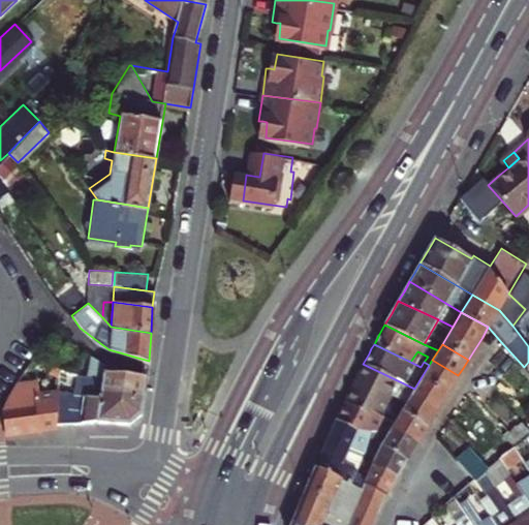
[(38,353),(25,367),(35,374),(50,359),(38,353)]
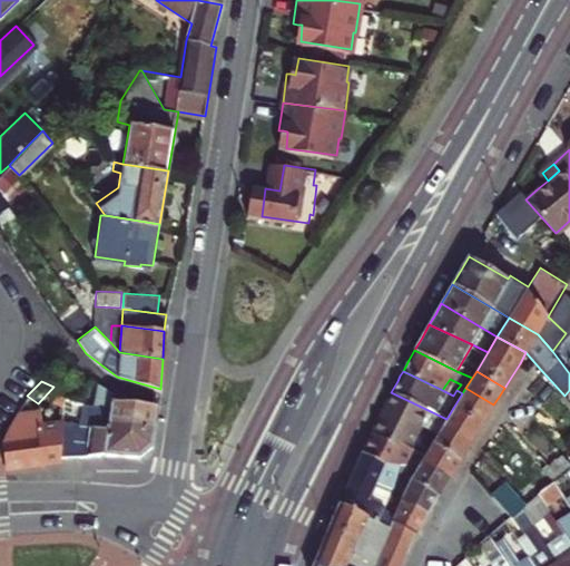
[(114,399),(116,392),(97,383),(95,405),(111,406),(110,423),(155,429),(159,405),(114,399)]
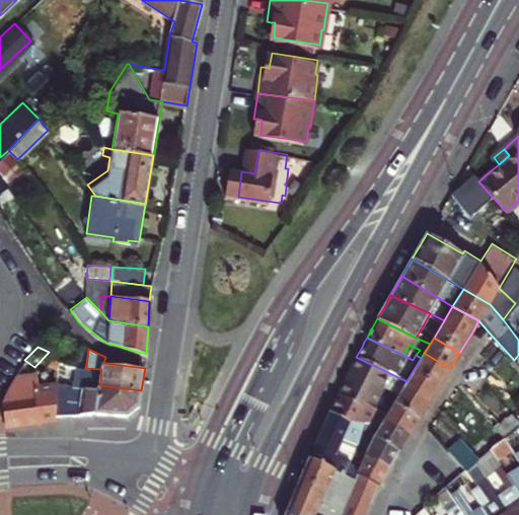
[(421,358),(413,371),(439,384),(444,376),(449,368),(424,353),(421,358)]
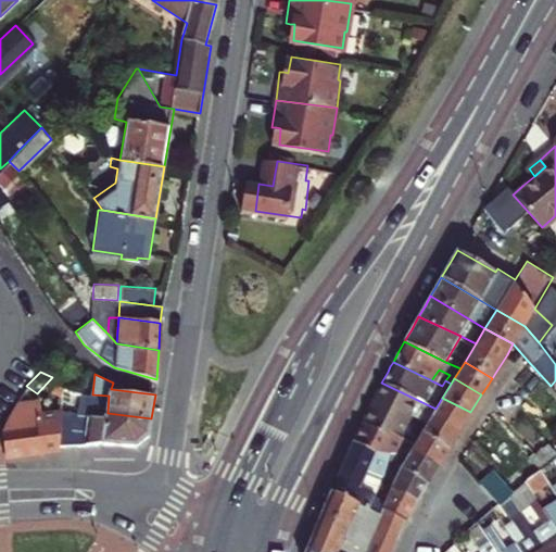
[(63,388),(54,383),(51,390),(61,392),(63,388)]
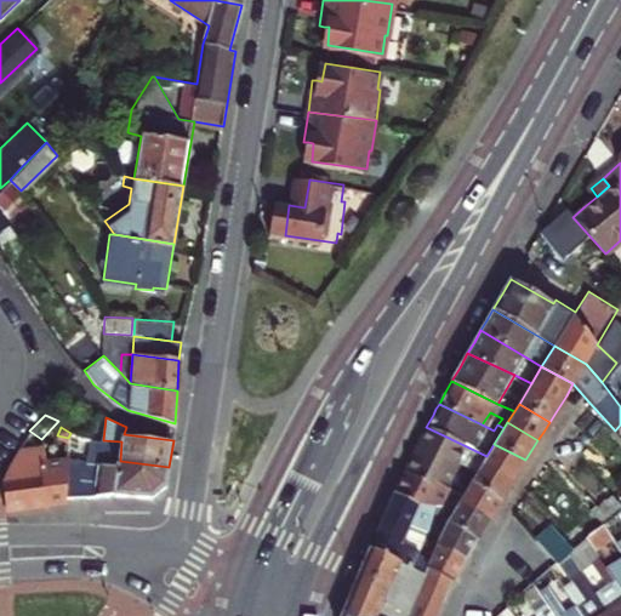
[(415,449),(403,472),(427,484),(432,480),(444,485),(456,461),(477,471),(482,463),(486,456),(426,427),(415,449)]
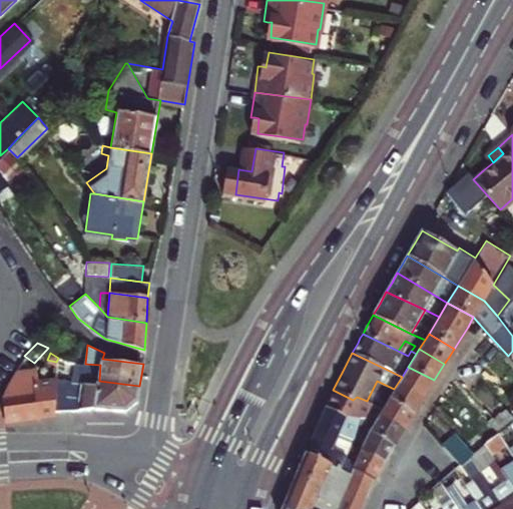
[(136,402),(139,386),(99,381),(100,365),(85,364),(73,363),(71,380),(55,378),(55,380),(54,410),(74,409),(94,407),(124,411),(136,402)]
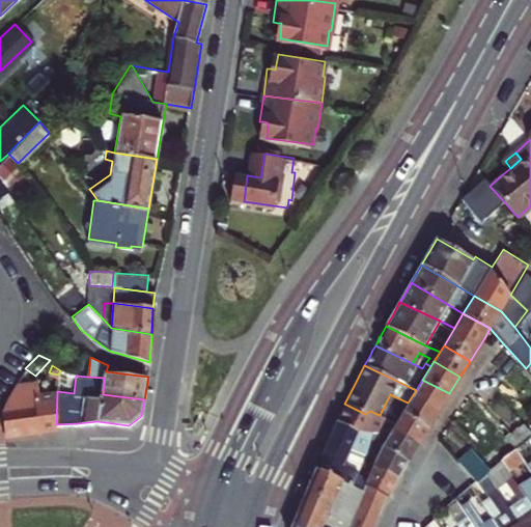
[(449,393),(422,380),(416,390),(412,396),(439,411),(444,403),(449,393)]
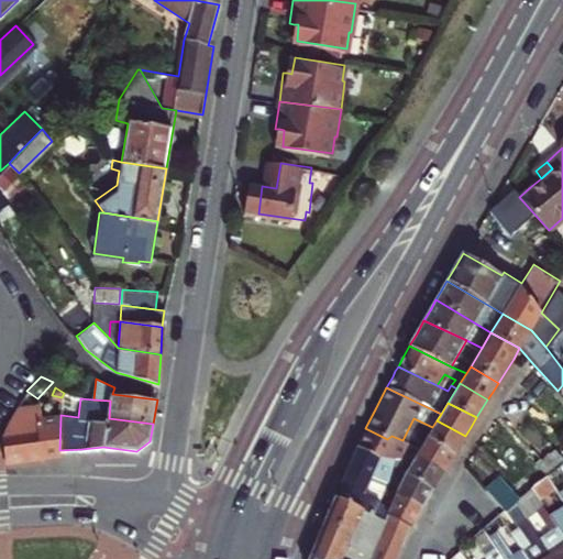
[(42,450),(59,450),(61,417),(41,419),(40,408),(17,408),(2,435),(4,459),(23,456),(41,452),(42,450)]
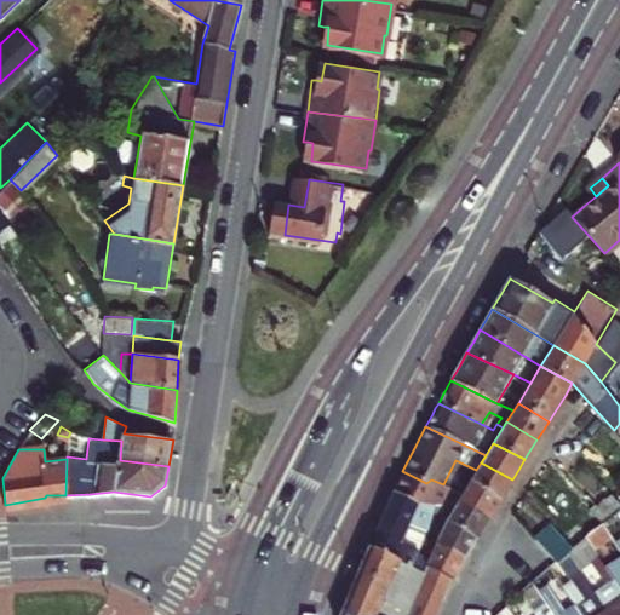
[(512,480),(481,463),(476,470),(475,471),(470,481),(500,499),(505,489),(509,484),(512,480)]
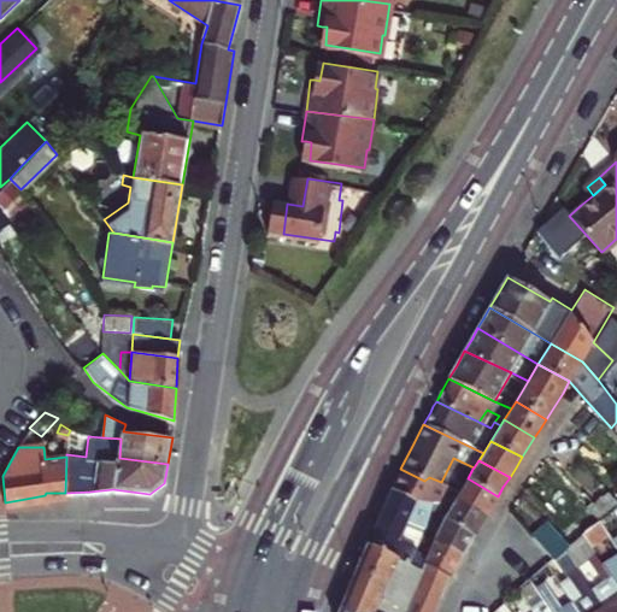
[(395,478),(391,488),(417,501),(438,501),(441,493),(446,484),(441,482),(429,477),(424,481),(400,469),(395,478)]
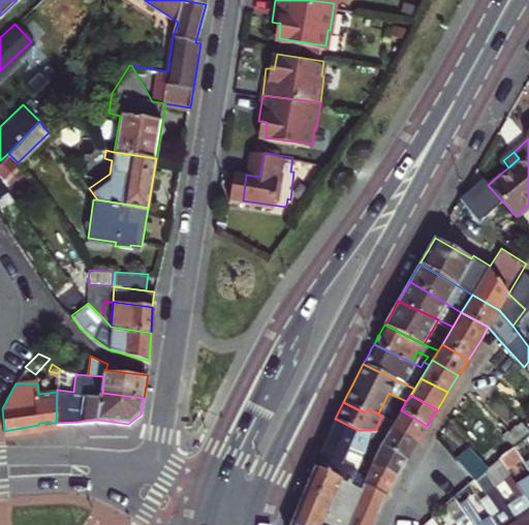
[(427,426),(401,410),(395,421),(390,427),(416,442),(422,434),(427,426)]
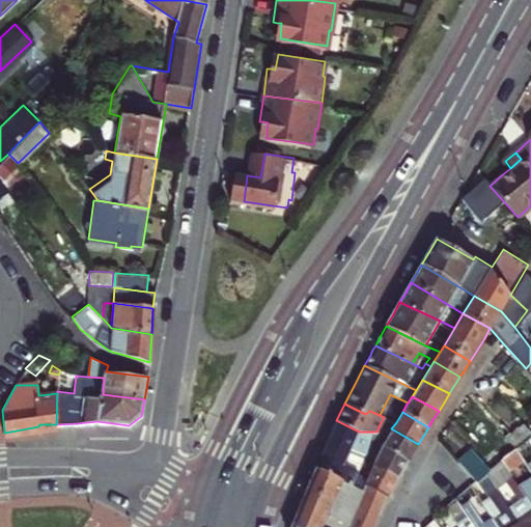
[(331,433),(327,444),(363,461),(371,443),(376,432),(359,432),(336,420),(331,433)]
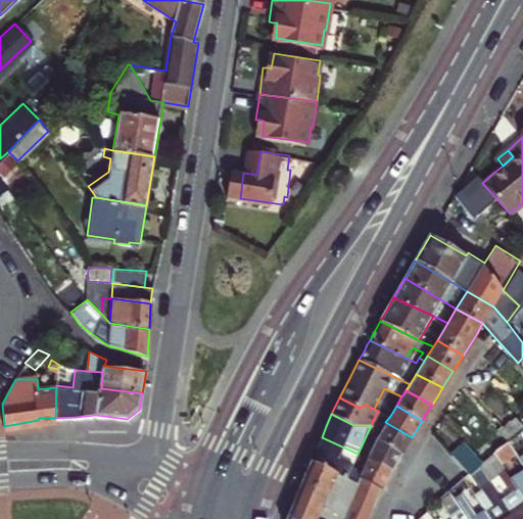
[(412,437),(385,422),(383,426),(378,435),(376,439),(401,455),(405,450),(408,445),(412,437)]
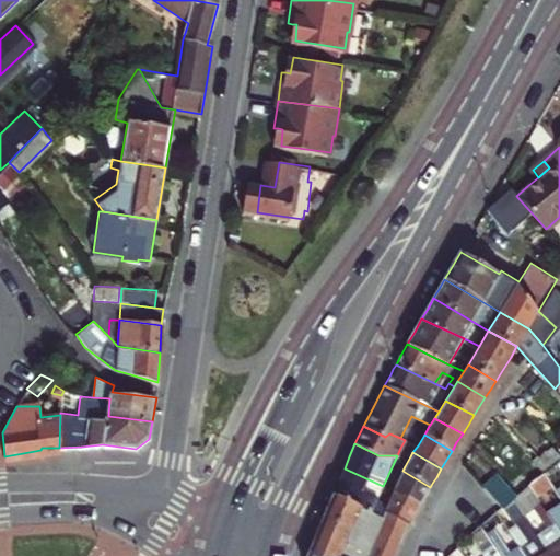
[(529,458),(541,473),(544,472),(547,468),(535,454),(529,458)]
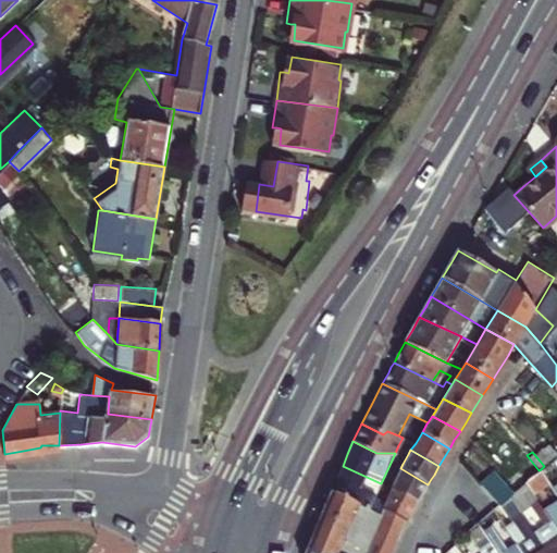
[(395,453),(390,465),(397,461),(403,464),(408,454),(395,453)]
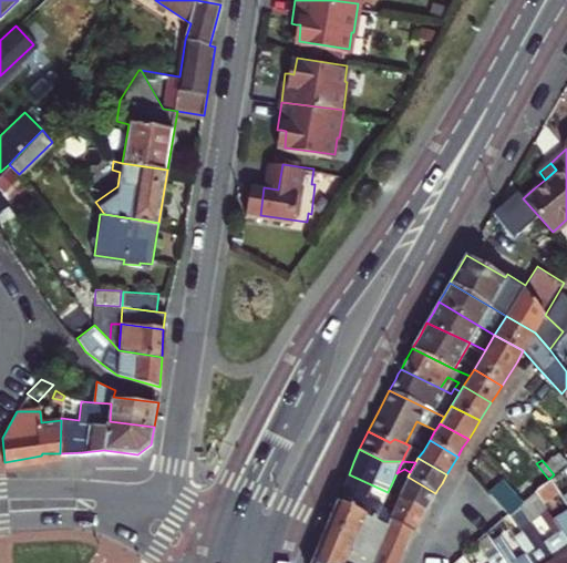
[(343,487),(338,499),(387,522),(390,518),(392,512),(380,507),(388,492),(349,474),(343,487)]
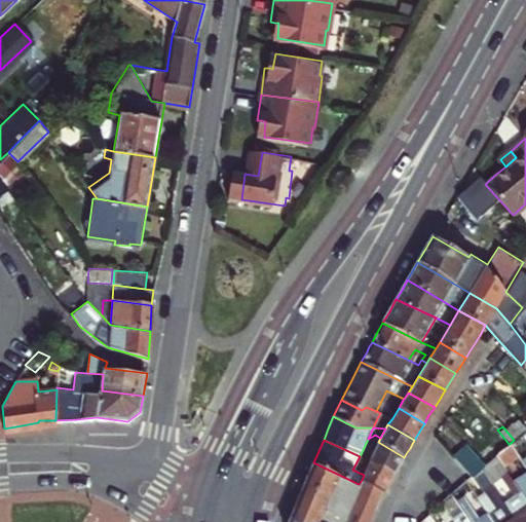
[(370,460),(369,461),(395,473),(399,468),(401,462),(404,457),(378,442),(376,446),(370,460)]
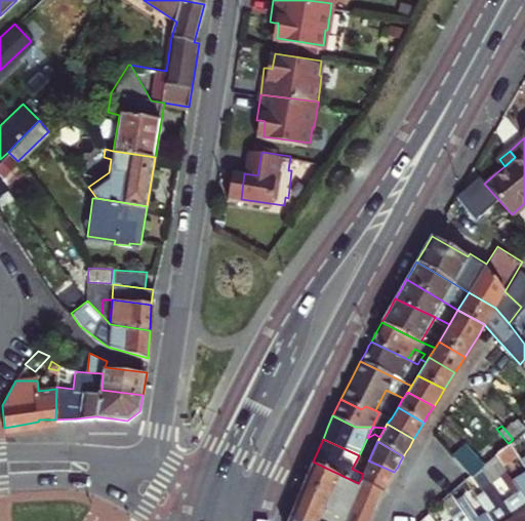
[(480,467),(484,463),(466,442),(453,455),(470,475),(472,473),(475,471),(480,467)]
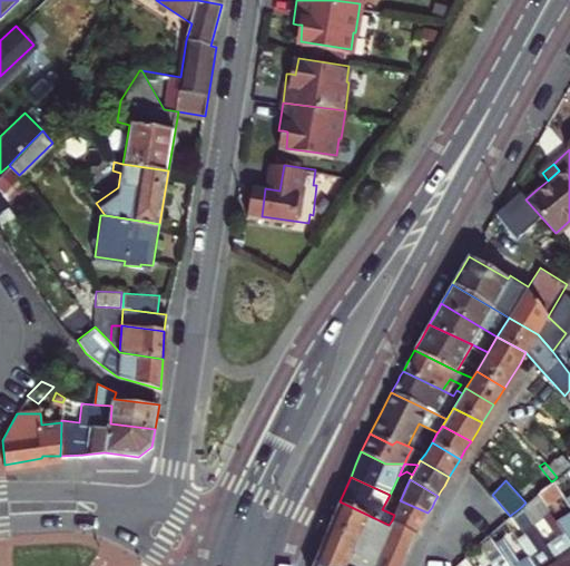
[(542,489),(538,493),(546,504),(561,491),(553,480),(551,481),(542,489)]
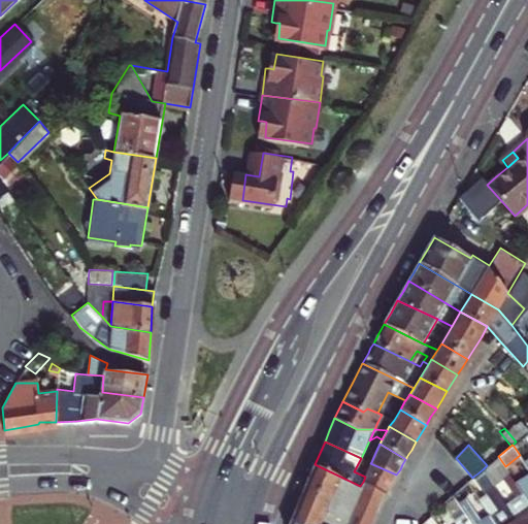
[(483,469),(491,481),(503,473),(504,476),(508,471),(505,466),(498,456),(487,465),(483,469)]
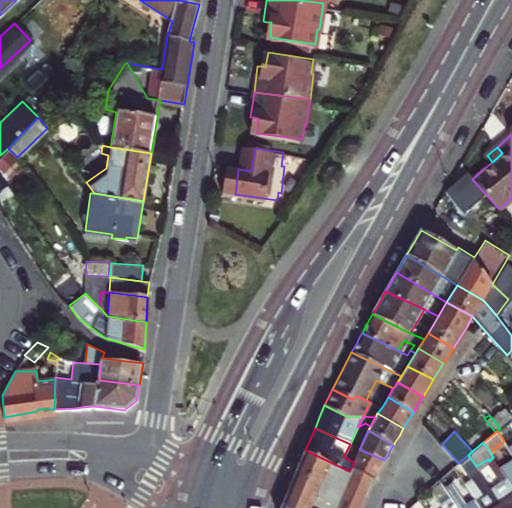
[(354,462),(352,467),(375,477),(376,474),(380,467),(384,460),(359,449),(354,462)]
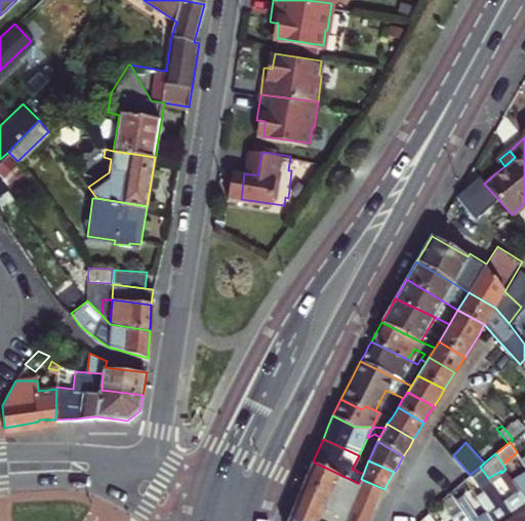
[(370,520),(373,516),(385,489),(361,479),(358,483),(313,462),(298,494),(287,520),(370,520)]
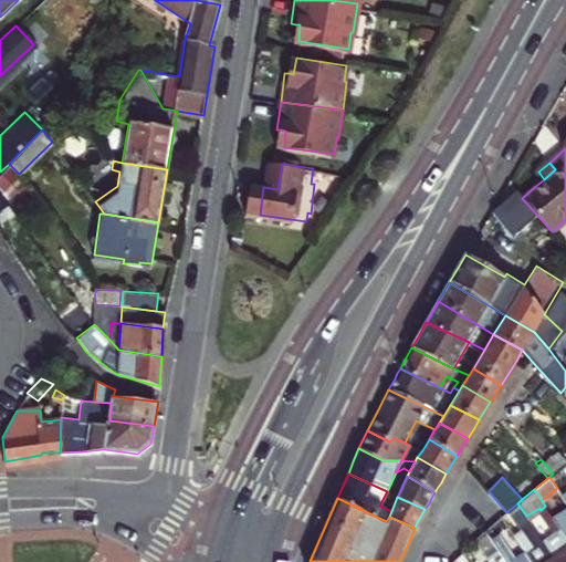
[(512,508),(509,510),(523,532),(533,547),(524,552),(531,561),(557,561),(543,541),(526,516),(517,503),(512,508)]
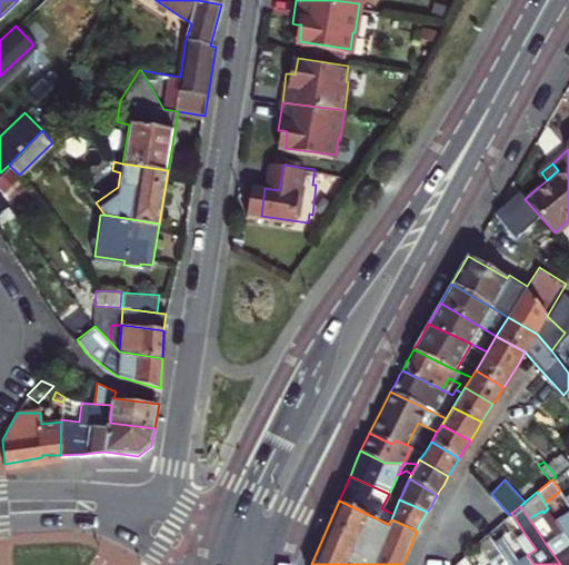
[(553,517),(548,508),(543,513),(548,521),(553,517)]
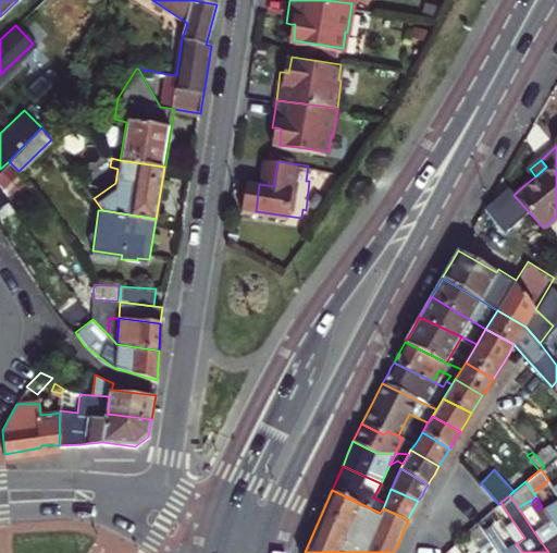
[(556,552),(556,528),(548,515),(542,506),(536,510),(547,525),(534,532),(548,552),(556,552)]
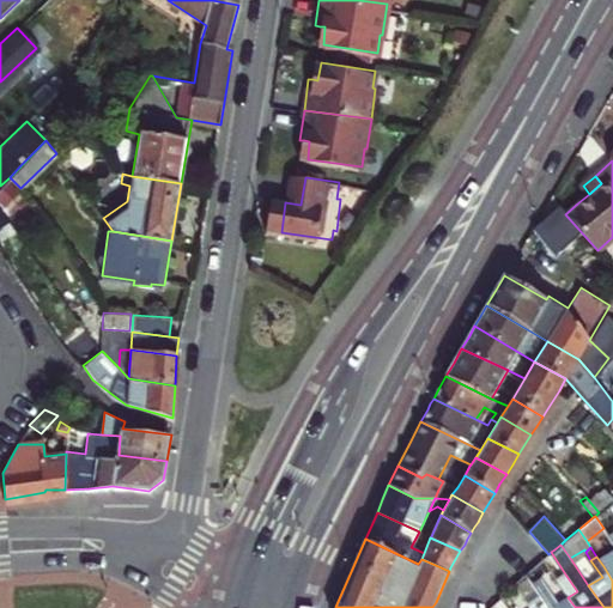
[(530,570),(525,575),(529,582),(536,577),(530,570)]
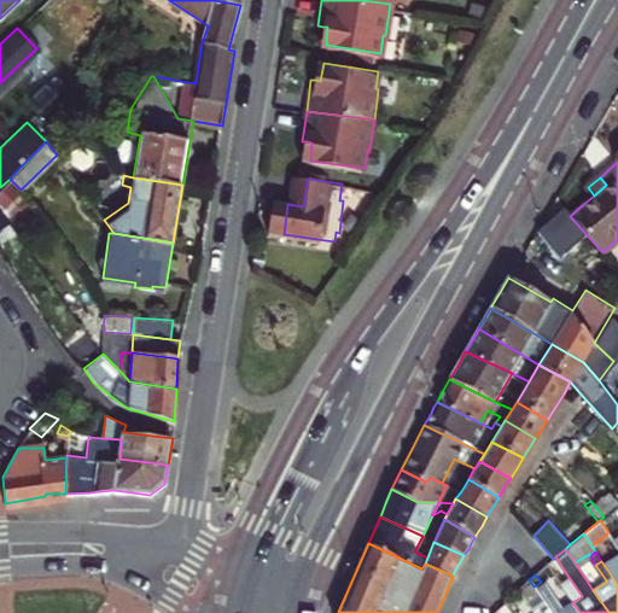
[(552,612),(541,596),(534,587),(529,579),(522,587),(518,589),(535,612),(552,612)]
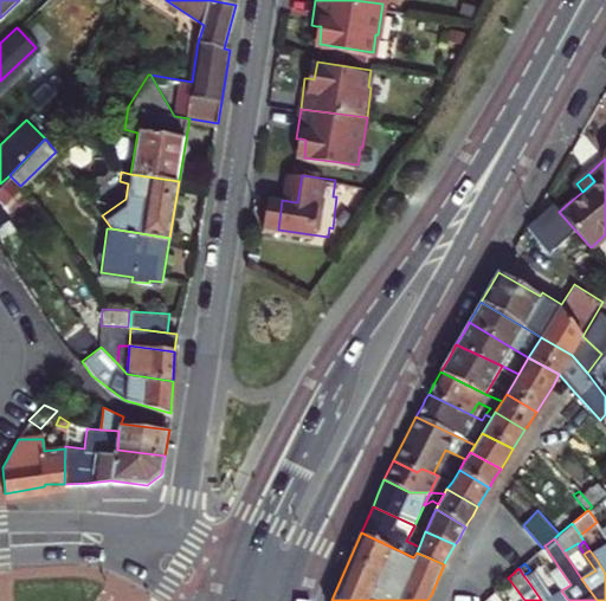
[(560,569),(550,575),(561,590),(571,585),(560,569)]
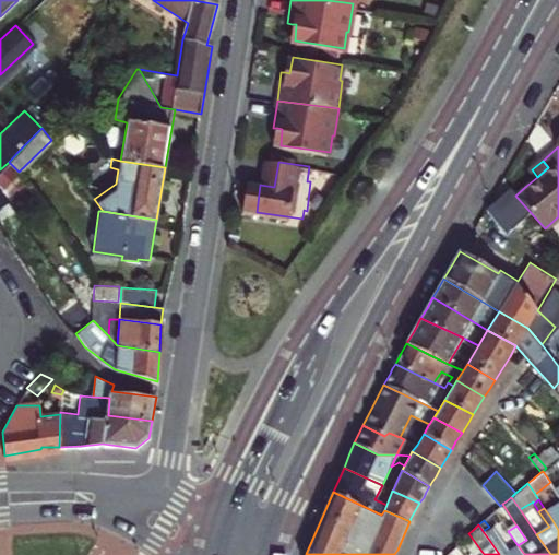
[(524,554),(518,545),(508,552),(497,535),(489,540),(499,554),(524,554)]
